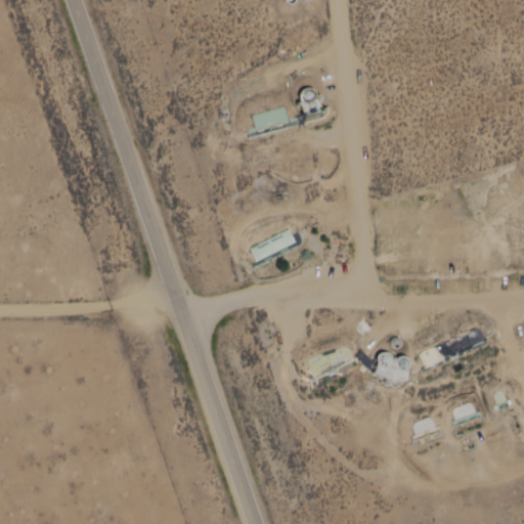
[(298,93),(297,95),(296,97),(296,99),(297,101),(298,103),(298,108),(302,117),(317,108),(314,102),(312,100),(310,99),(310,97),(309,95),(308,94),(306,92),(304,92),(302,91),(300,92),(298,93)]
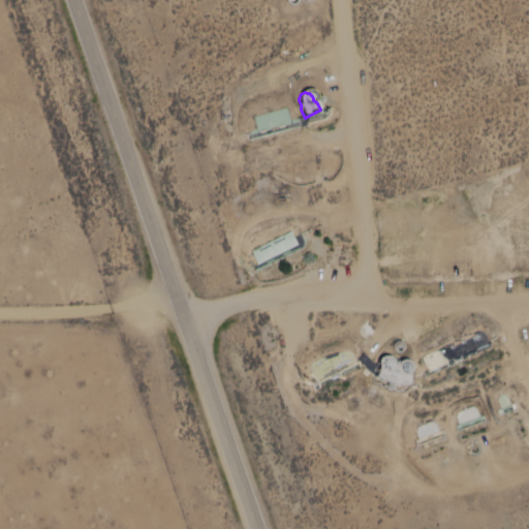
[(291,119),(288,107),(254,116),(258,129),(251,131),(253,138),(302,125),(300,117),(291,119)]
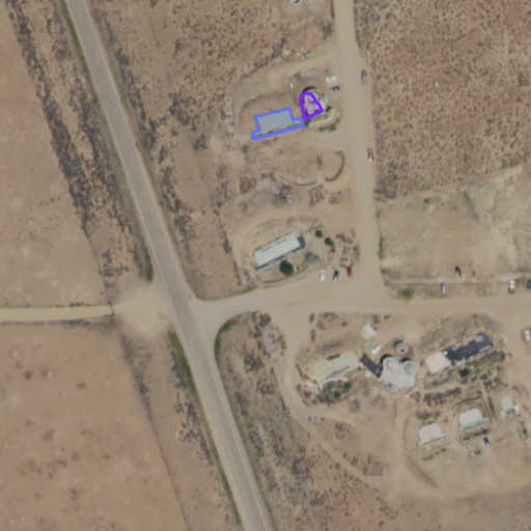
[(300,248),(295,233),(253,249),(258,263),(300,248)]
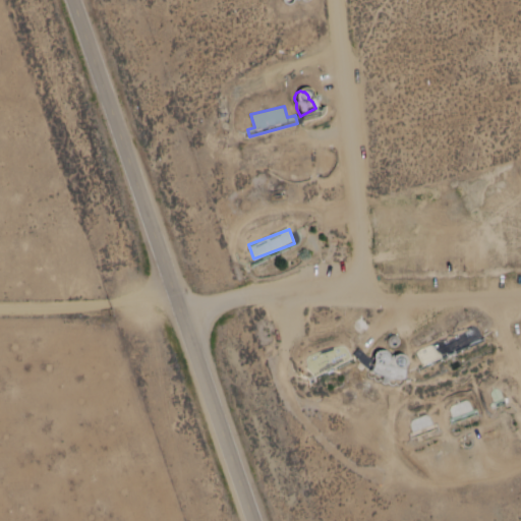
[(415,373),(484,343),(482,338),(489,334),(485,325),(481,320),(473,316),(465,315),(456,317),(416,342),(410,349),(407,358),(407,371),(413,369),(415,373)]
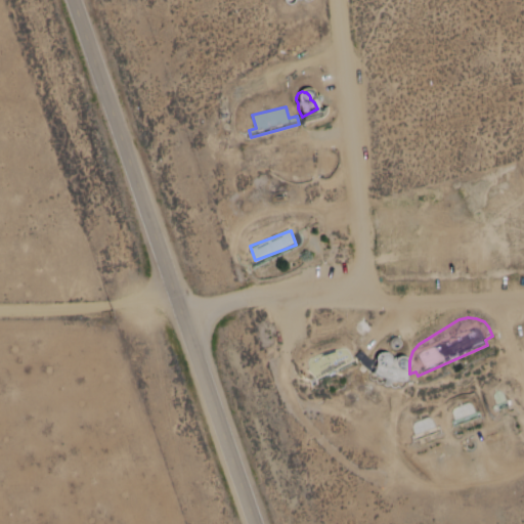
[(312,389),(306,379),(301,376),(294,362),(297,353),(304,346),(341,344),(348,348),(357,364),(312,389)]
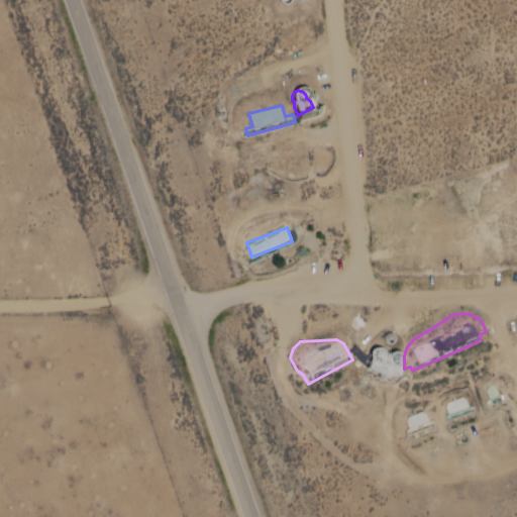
[(389,354),(389,348),(375,347),(374,374),(403,375),(404,354),(389,354)]
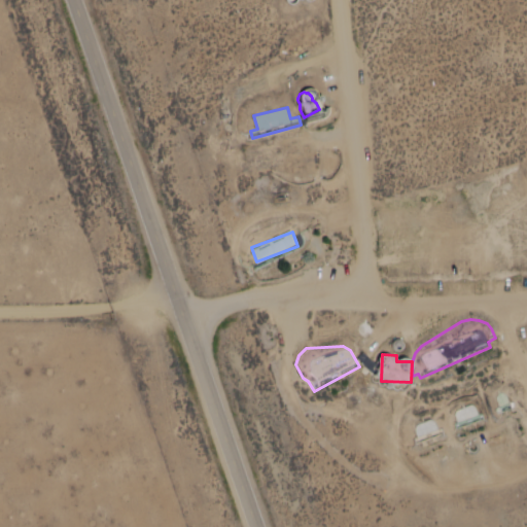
[(480,419),(475,405),(454,411),(458,425),(480,419)]
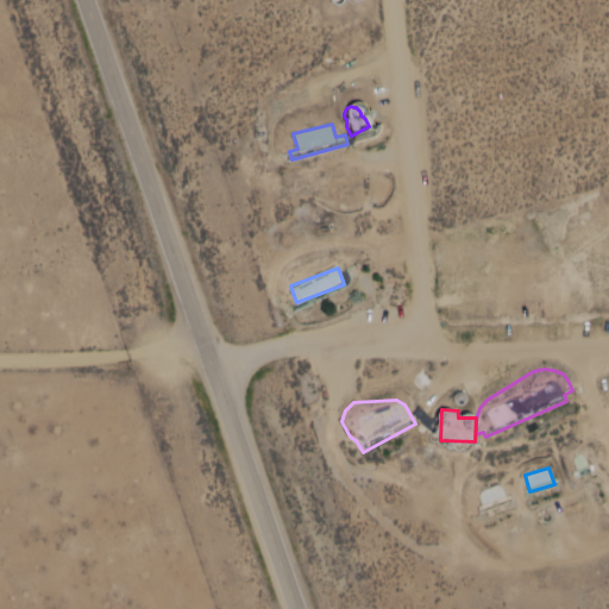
[(483,504),(506,496),(501,484),(478,493),(483,504)]
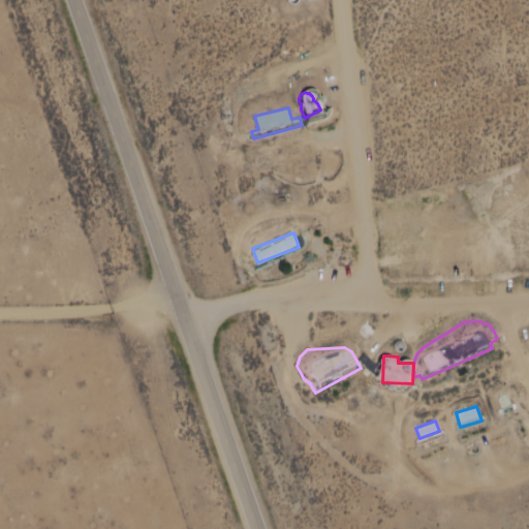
All buildings are outlined.
